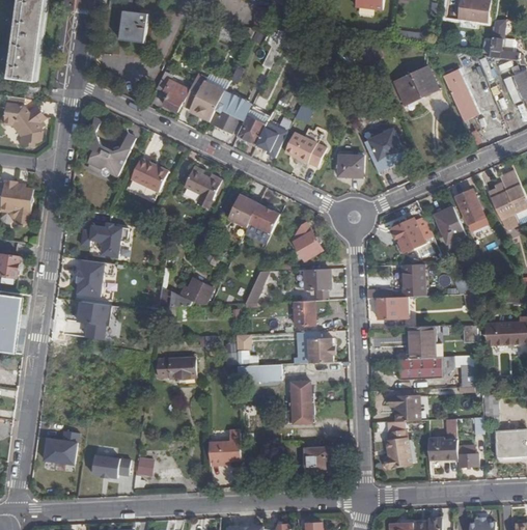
[(15,0),(4,77),(32,81),(44,0),(15,0)]
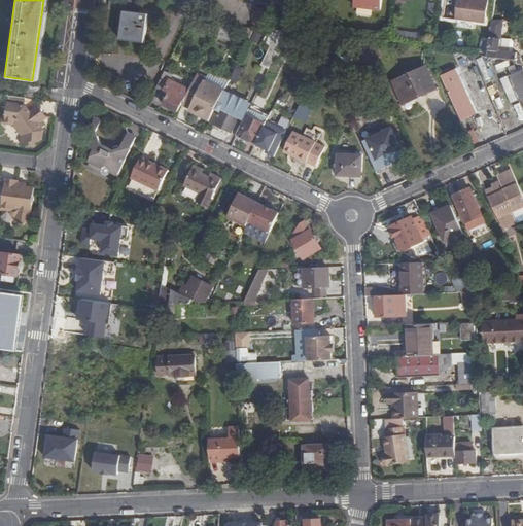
[(265,23),(271,24),(274,0),(268,0),(267,7),(265,23)]
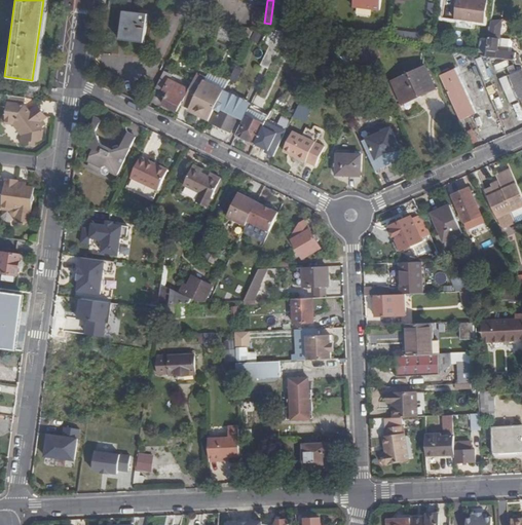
[(377,9),(378,0),(350,0),(350,6),(377,9)]
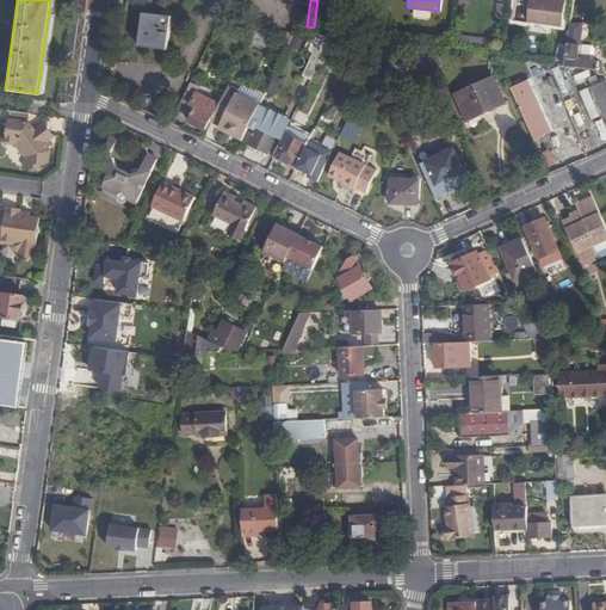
[(562,0),(526,0),(525,20),(560,25),(562,0)]
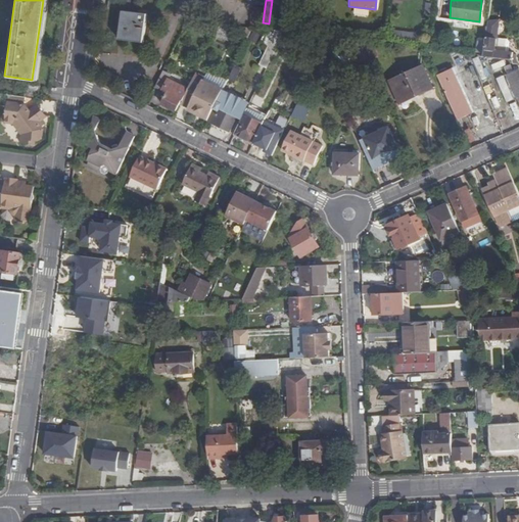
[(263,22),(265,7),(251,5),(248,26),(262,28),(263,22)]
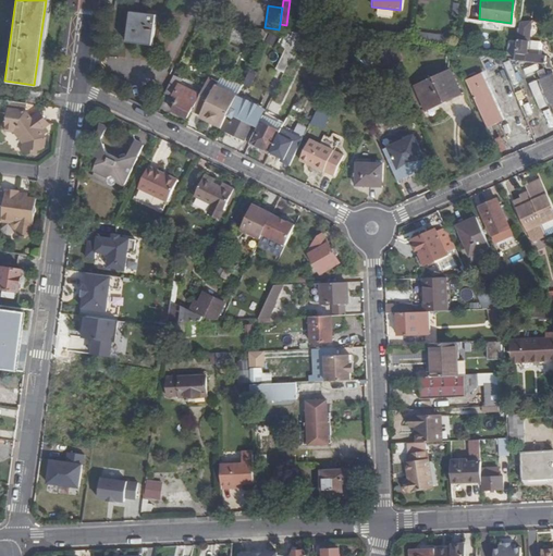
[(136,11),(130,10),(126,39),(150,42),(154,13),(136,11)]
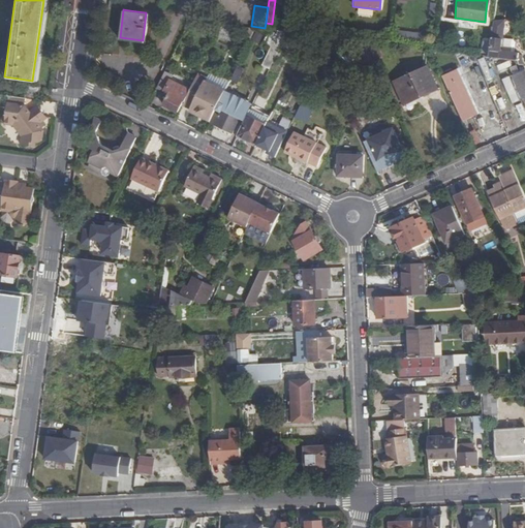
[(502,20),(492,20),(489,38),(487,57),(515,60),(515,64),(520,64),(518,59),(519,54),(516,54),(516,53),(511,53),(513,42),(510,39),(499,38),(502,20)]
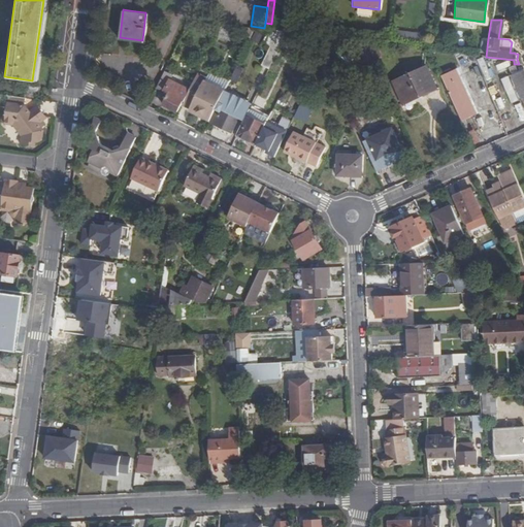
[(266,68),(285,30),(280,30),(266,28),(260,41),(267,45),(259,64),(266,68)]
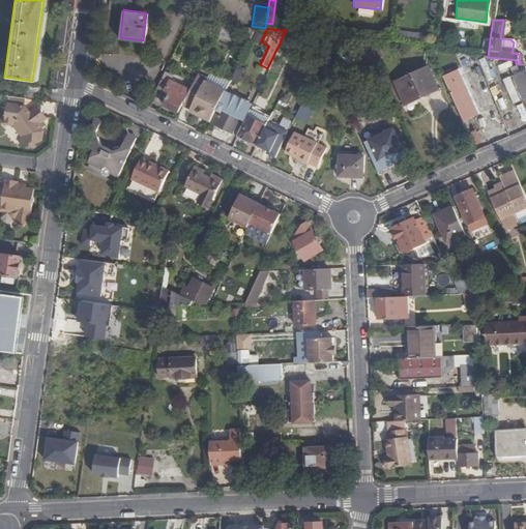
[(486,79),(493,77),(485,55),(477,58),(486,79)]
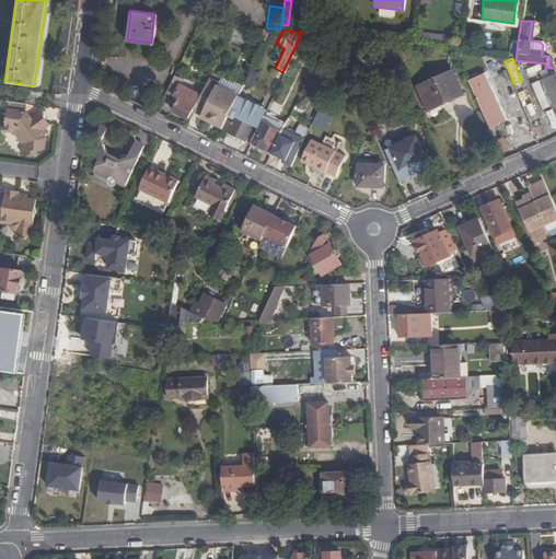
[(526,73),(537,69),(535,63),(524,68),(526,73)]
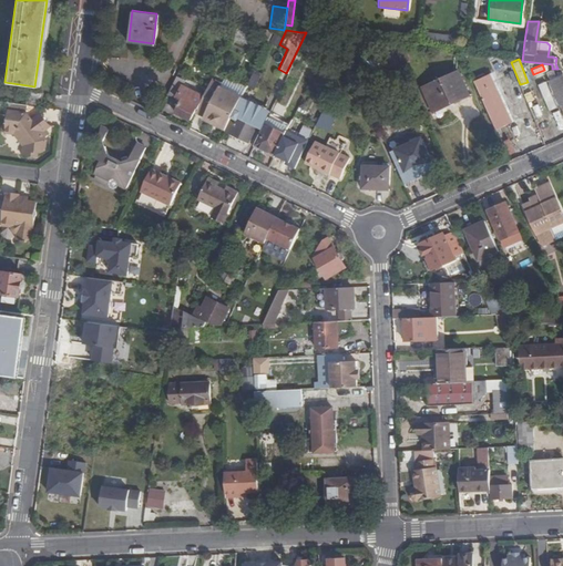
[(252,69),(244,84),(252,89),(260,73),(252,69)]
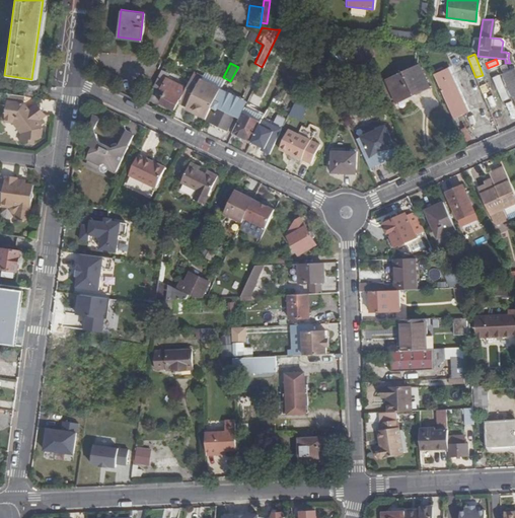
[(497,68),(511,98),(514,107),(514,73),(510,63),(497,68)]
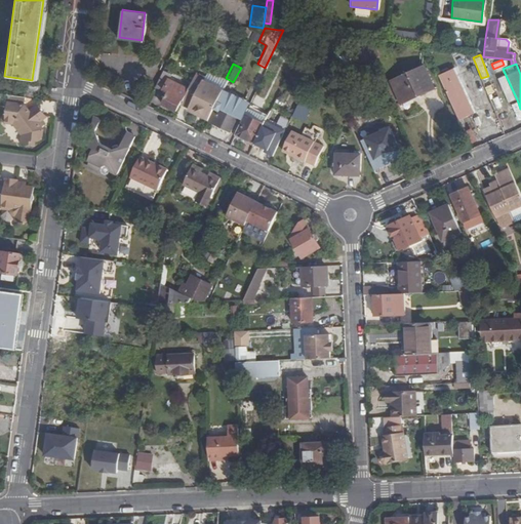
[(402,75),(412,97),(434,88),(423,66),(402,75)]
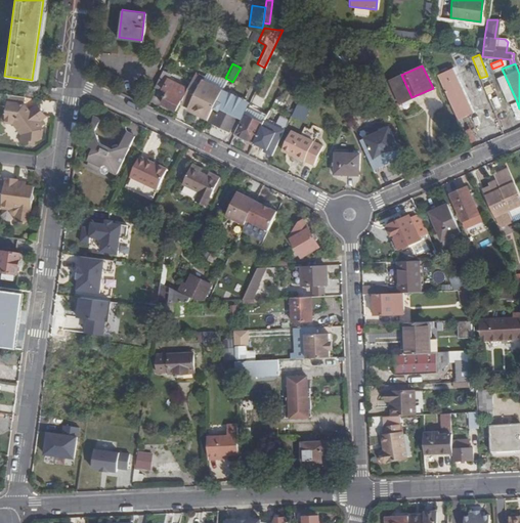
[(456,119),(472,113),(453,66),(436,72),(456,119)]
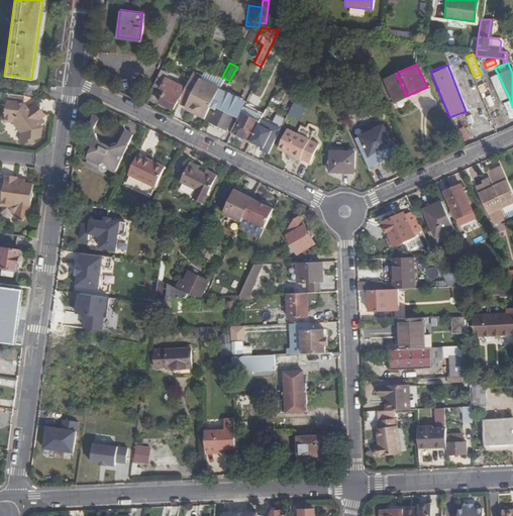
[(177,101),(184,87),(170,80),(172,77),(159,70),(151,85),(165,91),(159,102),(173,109),(177,101)]
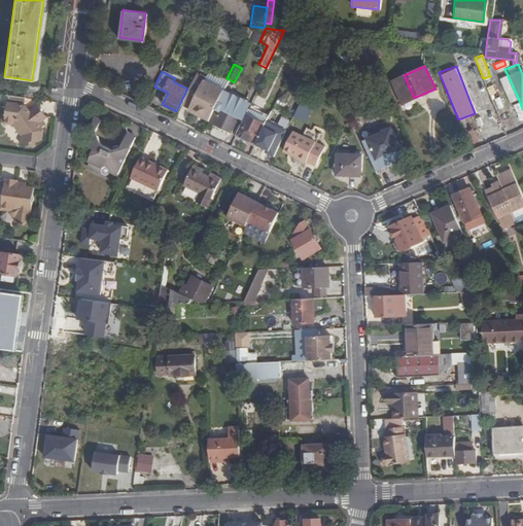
[(203,76),(195,72),(187,89),(180,103),(188,107),(208,116),(221,90),(221,89),(202,79),(203,76)]
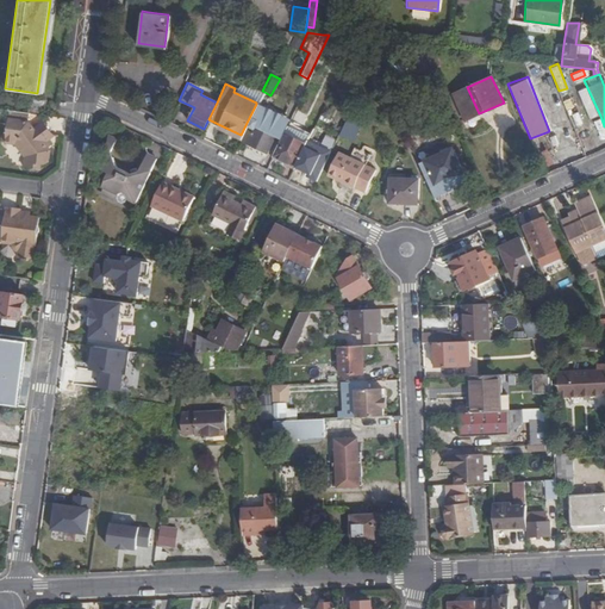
[(463,120),(479,113),(467,87),(450,94),(463,120)]
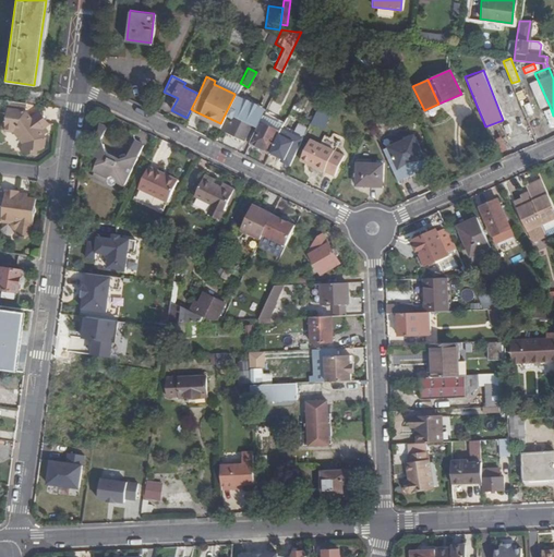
[(23,105),(37,106),(39,93),(25,91),(23,105)]
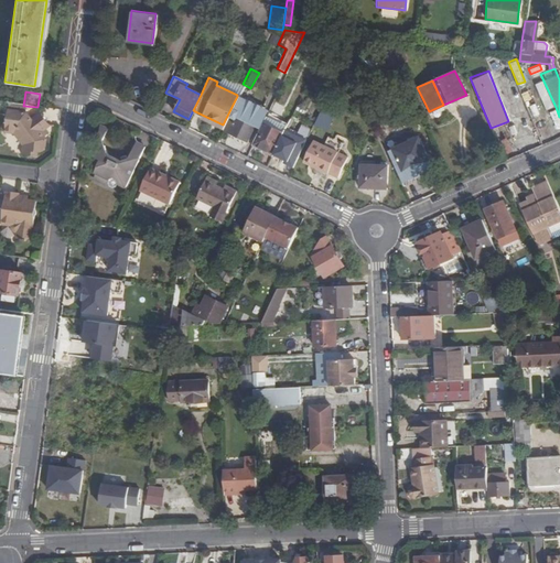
[(222,128),(221,129),(245,141),(261,108),(237,96),(223,125),(222,128)]
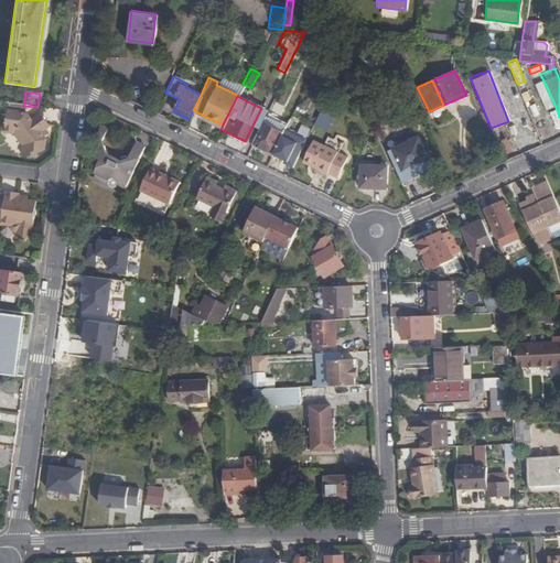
[(335,109),(322,101),(313,120),(326,127),(335,109)]
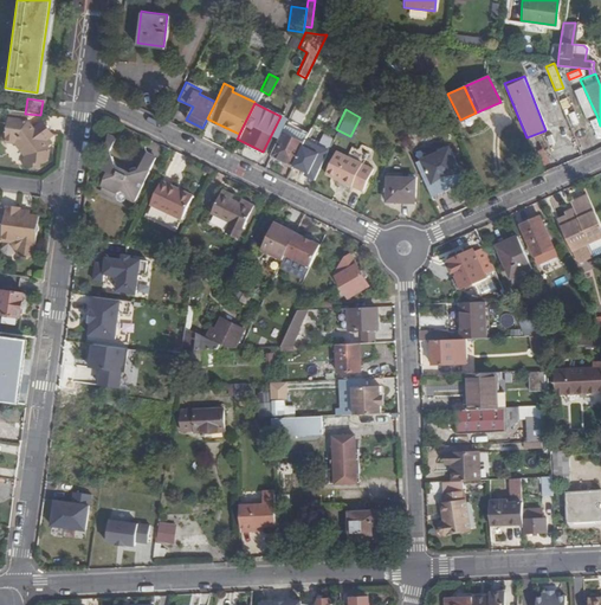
[(24,113),(7,110),(6,116),(4,117),(1,139),(11,140),(20,153),(19,162),(34,165),(36,160),(40,160),(43,159),(44,149),(41,147),(38,142),(44,137),(47,135),(38,122),(30,128),(23,121),(24,113)]
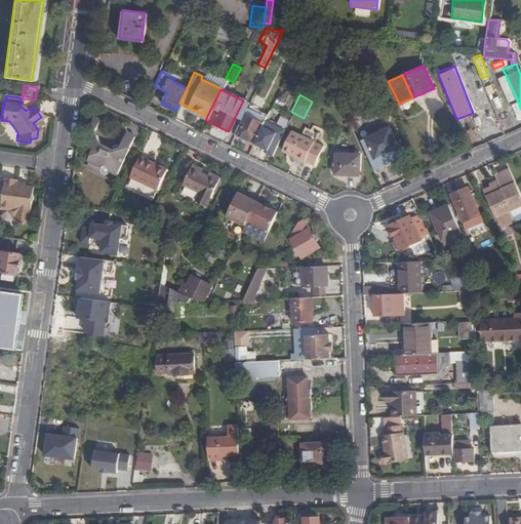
[(490,97),(494,108),(501,105),(496,95),(490,97)]
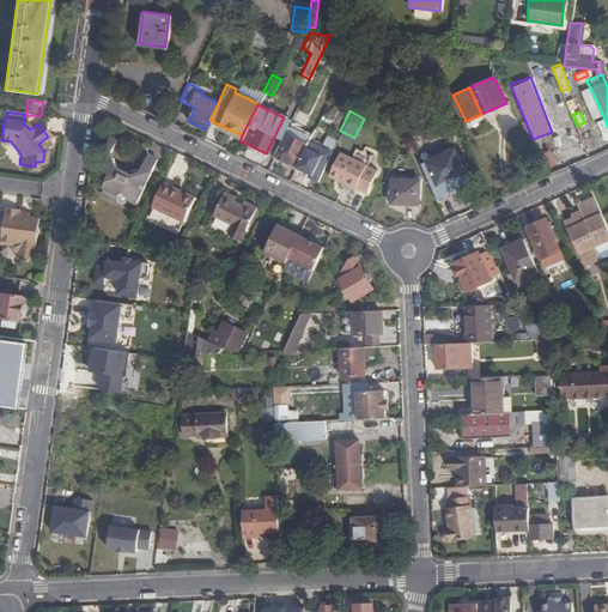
[(607,137),(603,117),(595,120),(601,139),(607,137)]
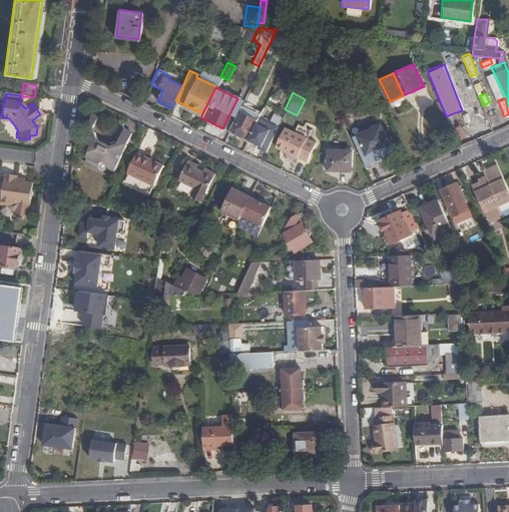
[(202,113),(183,104),(181,107),(201,116),(202,113)]
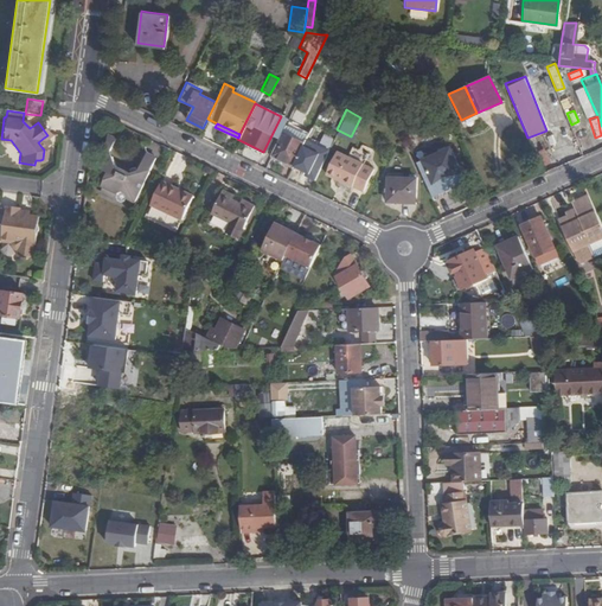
[(269,154),(292,165),(299,150),(302,141),(281,131),(269,154)]
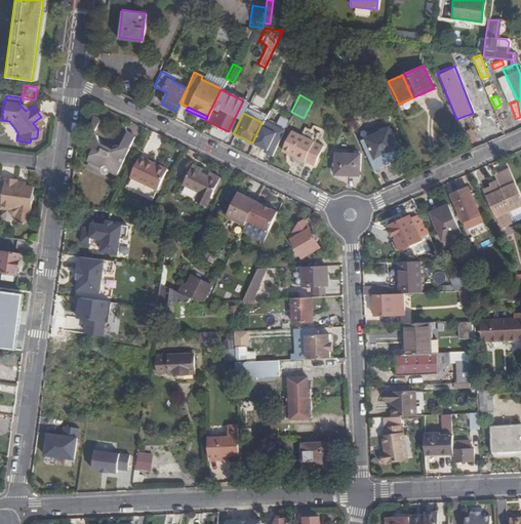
[(98,119),(91,116),(89,128),(93,130),(98,119)]
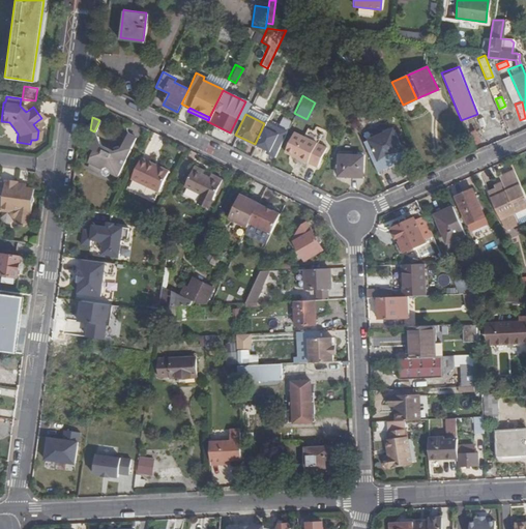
[(285,151),(316,167),(327,144),(318,140),(322,130),(309,124),(304,134),(295,128),(285,151)]
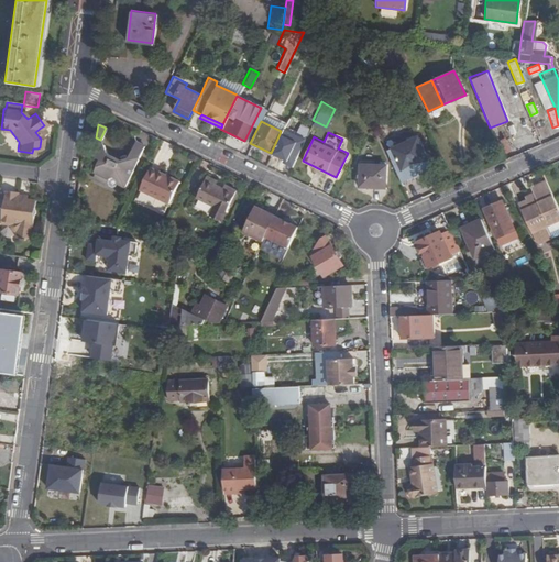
[(277,139),(271,153),(285,160),(283,163),(291,166),(299,150),(288,144),(292,139),(284,135),(282,141),(277,139)]
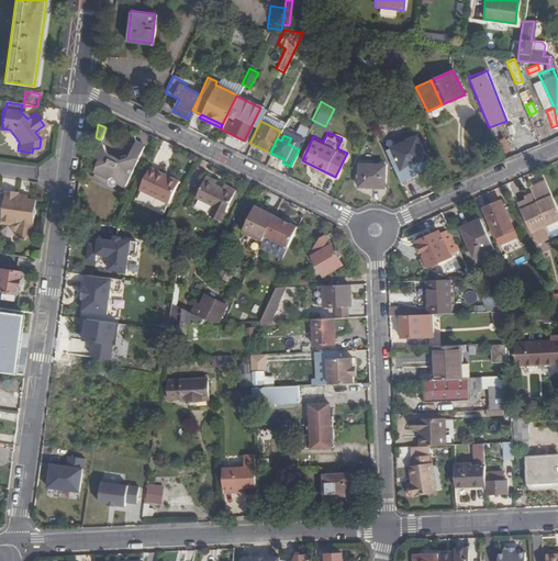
[(414,137),(390,149),(400,171),(424,159),(414,137)]
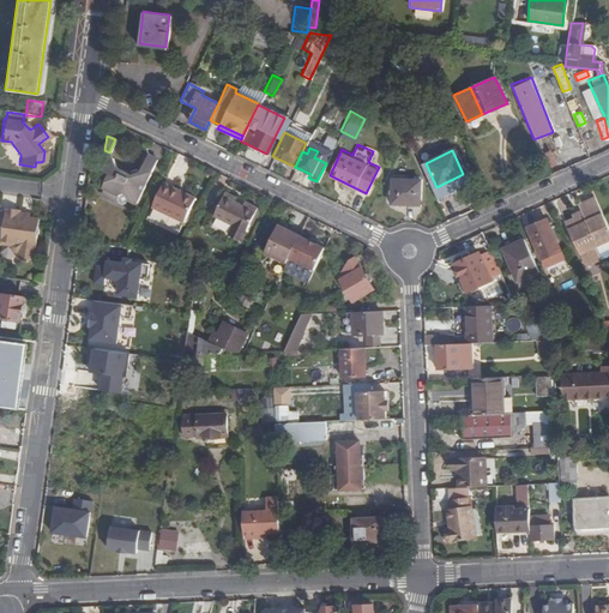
[(136,174),(131,176),(116,169),(113,158),(106,156),(103,173),(108,175),(102,187),(115,194),(118,193),(121,192),(124,193),(125,197),(125,199),(133,203),(155,160),(144,155),(136,174)]
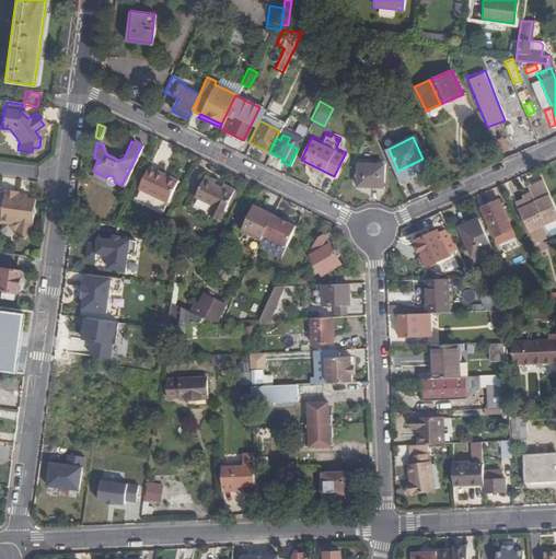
[(382,165),(356,164),(356,186),(381,186),(382,165)]
